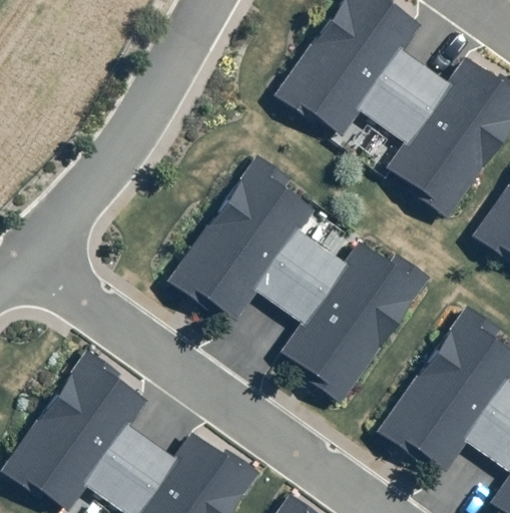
[(422,18),(396,0),(340,0),(276,94),(336,136),(356,107),(400,137),(376,172),(447,222),(509,130),(509,79),(472,54),(453,82),(402,47),(422,18)]
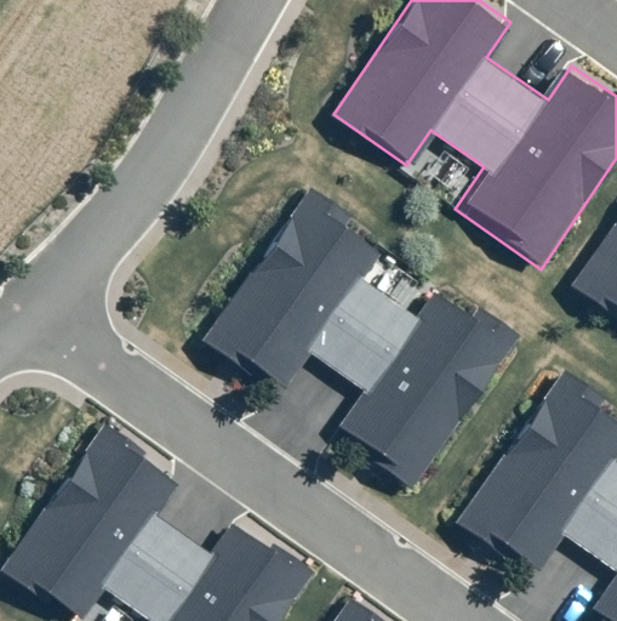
[(383,243),(307,189),(205,335),(279,386),(303,351),(356,387),(326,429),(413,490),(519,337),(444,285),(420,320),(359,278),(383,243)]
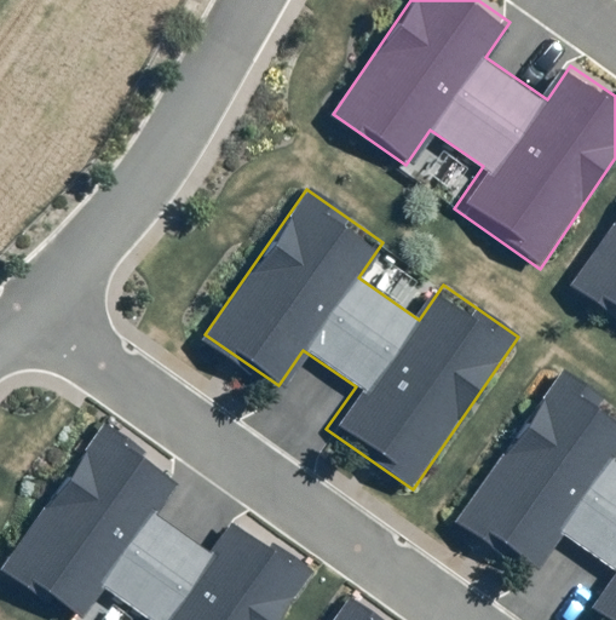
[(615,217),(571,282),(615,313),(615,217)]
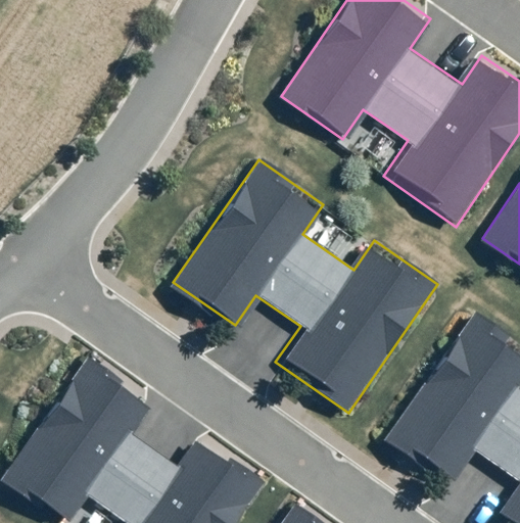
[(519,346),(471,314),(386,436),(448,478),(469,449),(514,480),(488,516),(499,522),(519,522),(519,390),(516,388),(519,382),(519,346)]
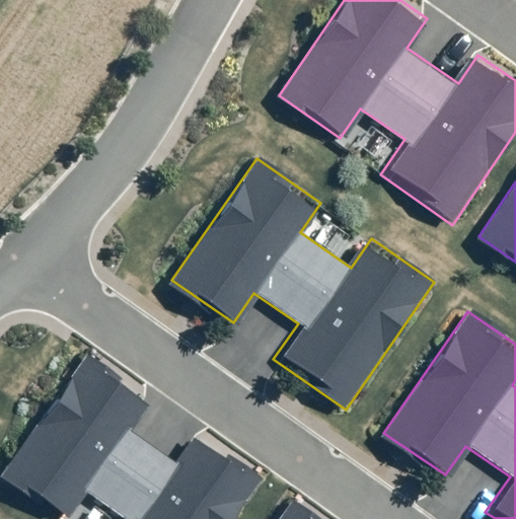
[(151,401),(86,357),(2,477),(62,518),(64,518),(84,491),(124,518),(237,518),(265,480),(202,437),(181,465),(130,431),(151,401)]
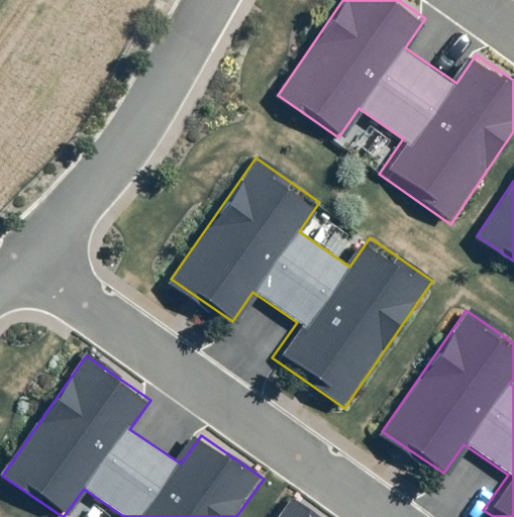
[(317,516),(291,499),(278,516),(317,516)]
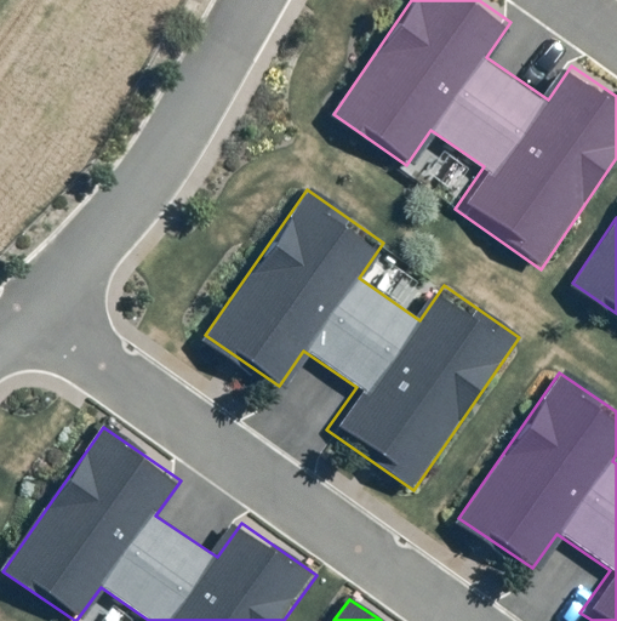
All buildings are outlined.
